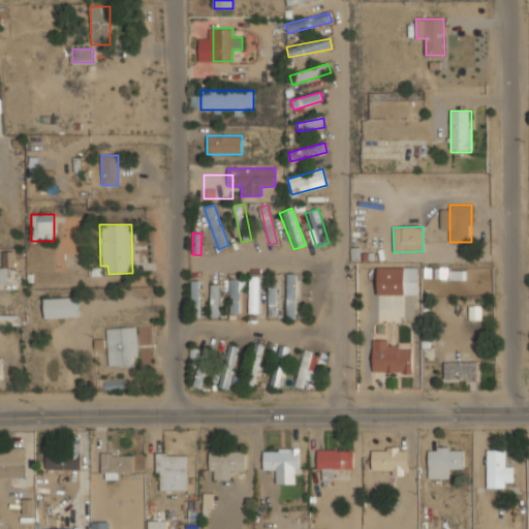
[(0,285),(17,285),(17,251),(1,252),(2,267),(0,267),(0,285)]
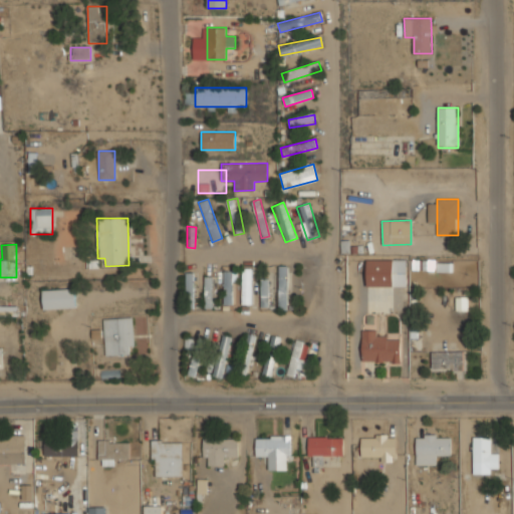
[(407,260),(365,260),(365,287),(407,287),(407,260)]
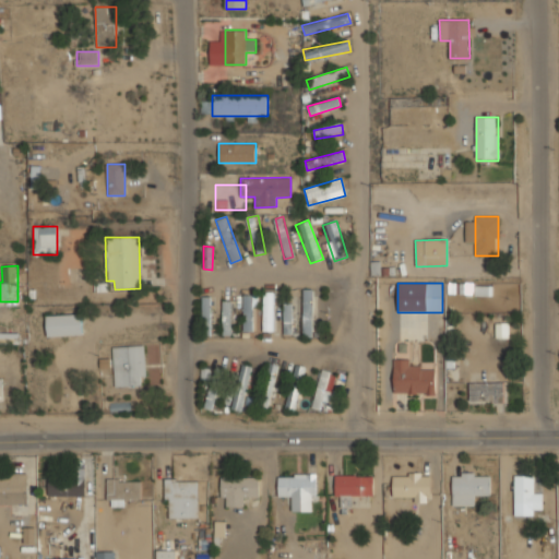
[(313,289),(302,289),(302,337),(313,337),(313,289)]
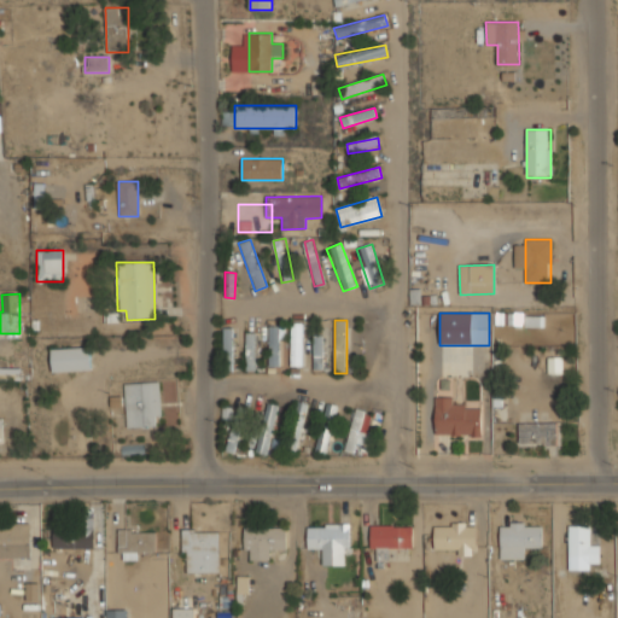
[(290,367),(303,367),(303,322),(290,322),(290,367)]
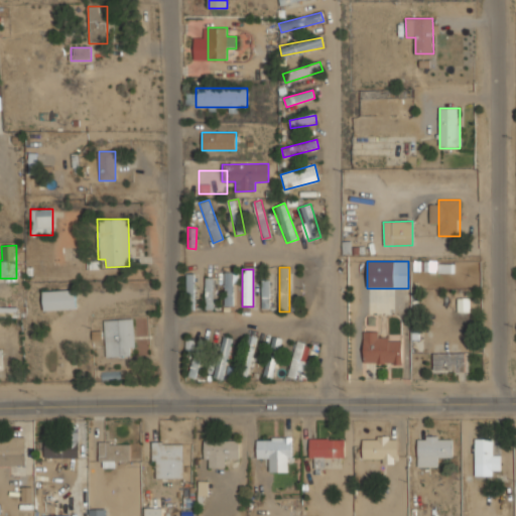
[(224,272),(224,306),(235,306),(235,272),(224,272)]
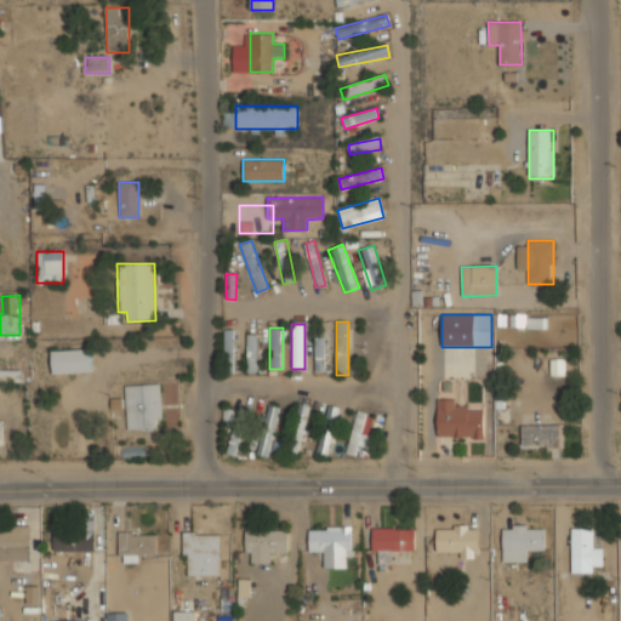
[(224,371),(234,371),(233,329),(224,329),(224,371)]
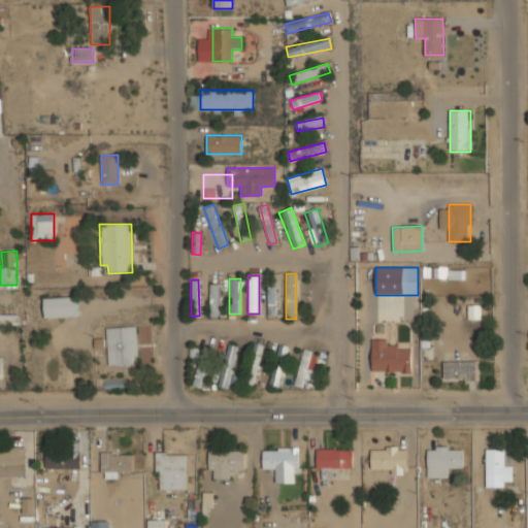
[(219,285),(209,285),(209,317),(219,317),(219,285)]
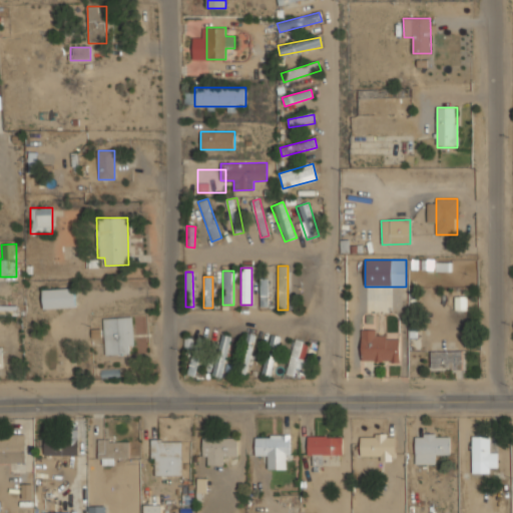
[(260,278),(260,305),(269,305),(269,278),(260,278)]
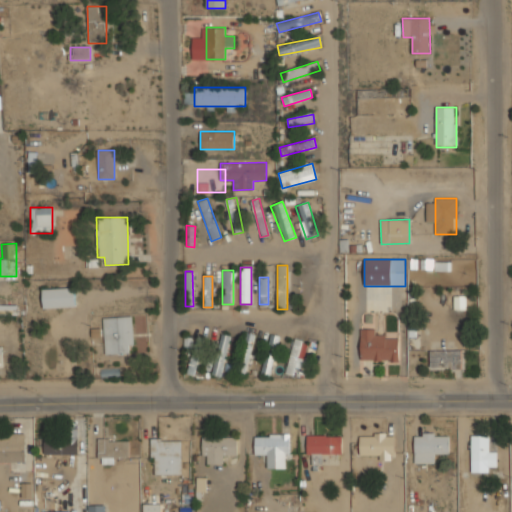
[(43,307),(76,307),(76,288),(43,288),(43,307)]
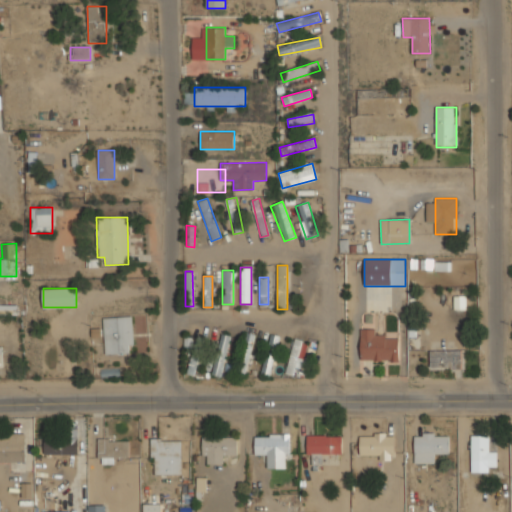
[(454,296),(453,309),(465,309),(466,297),(454,296)]
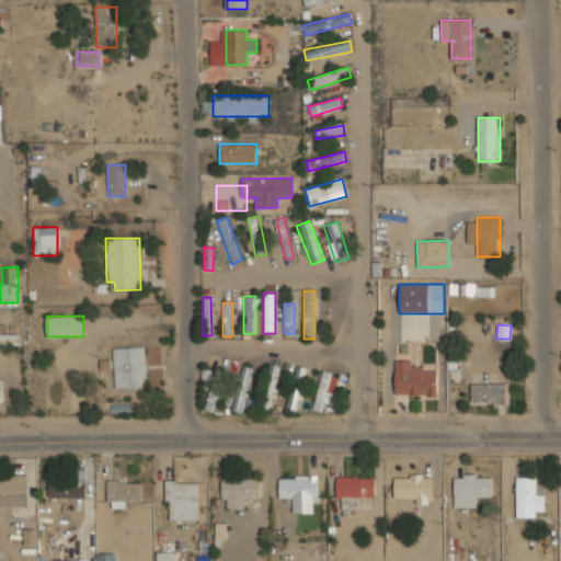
[(147,387),(147,347),(113,347),(114,388),(147,387)]
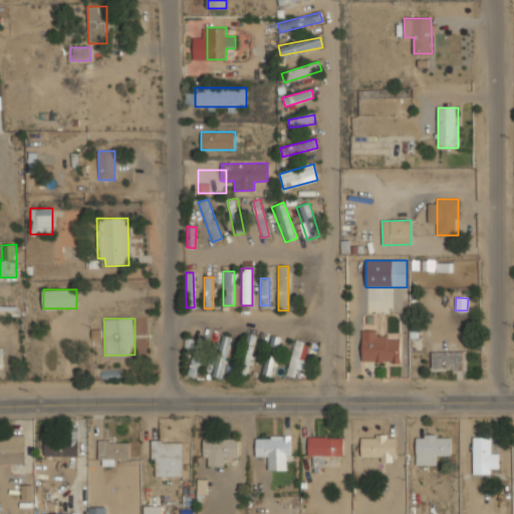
[(360,362),(401,362),(402,339),(380,339),(380,329),(361,329),(360,362)]
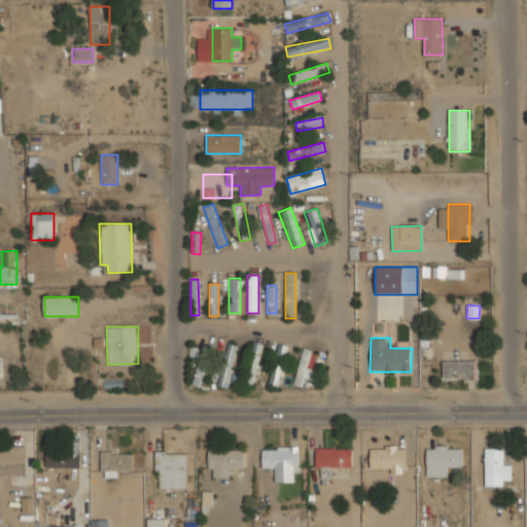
[(262,345),(253,342),(243,385),(252,387),(262,345)]
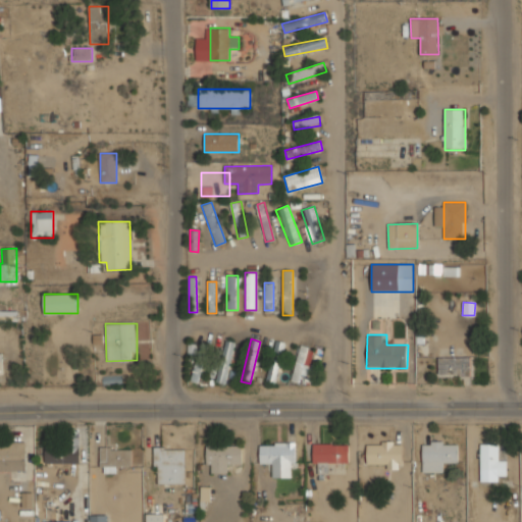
[(227,383),(235,342),(224,340),(217,382),(227,383)]
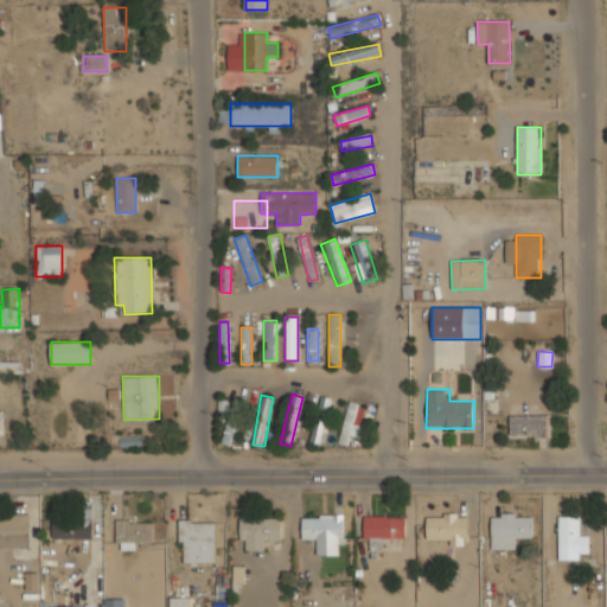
[(328,397),(318,396),(312,445),(323,447),(328,397)]
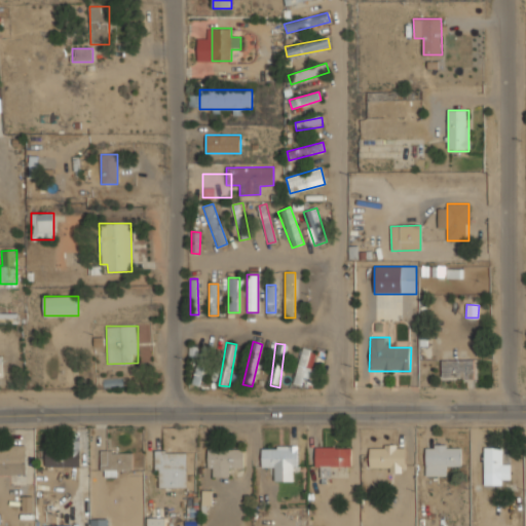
[(306,387),(316,351),(303,347),(293,383),(306,387)]
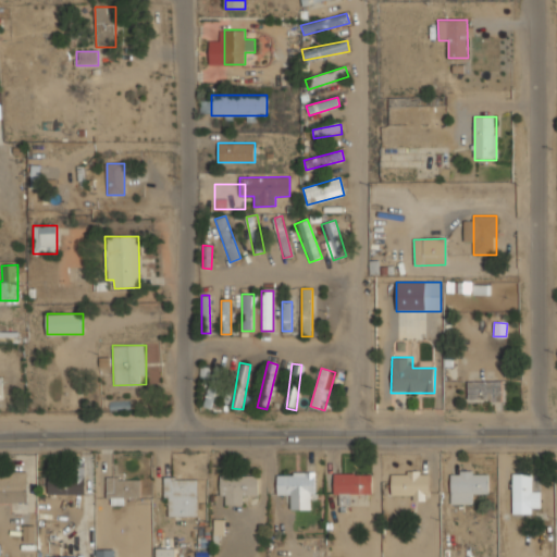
[(205,407),(212,408),(218,370),(210,369),(205,407)]
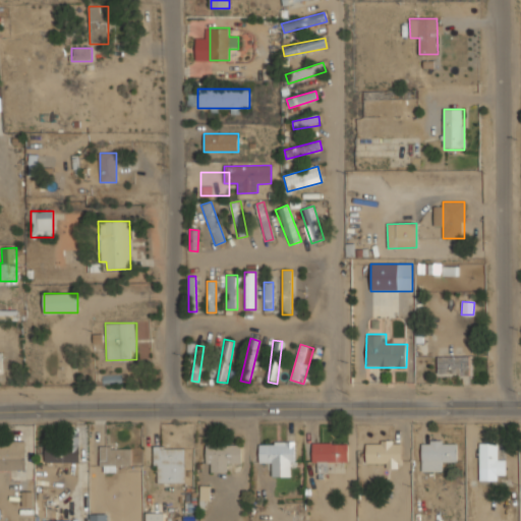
[(470,375),(470,355),(437,355),(437,375),(470,375)]
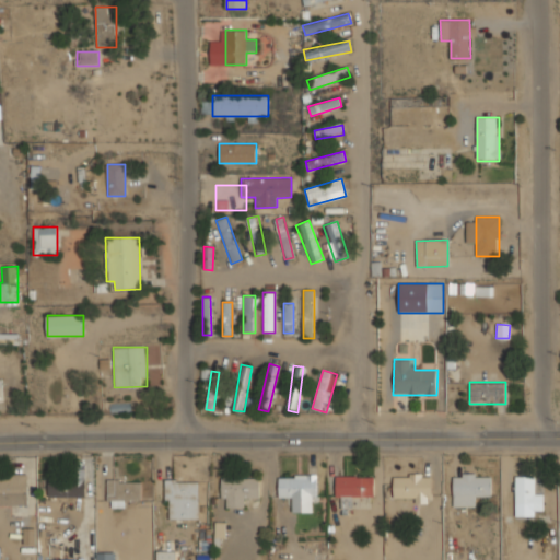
[(492,473),(453,473),(453,508),(477,508),(477,497),(492,497),(492,473)]
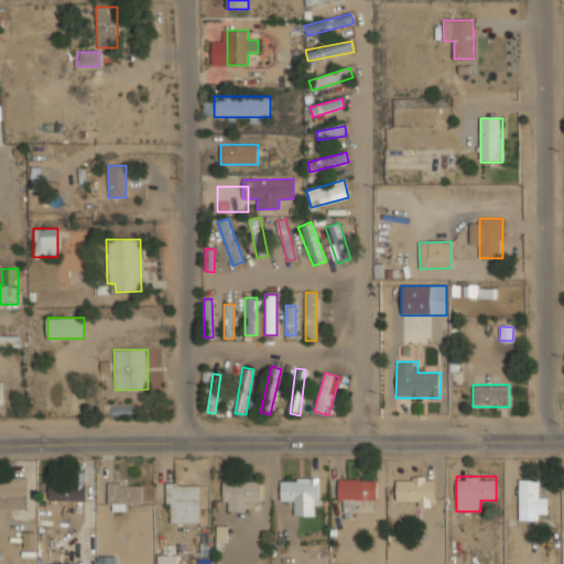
[(26,477),(0,477),(0,509),(26,509),(26,477)]
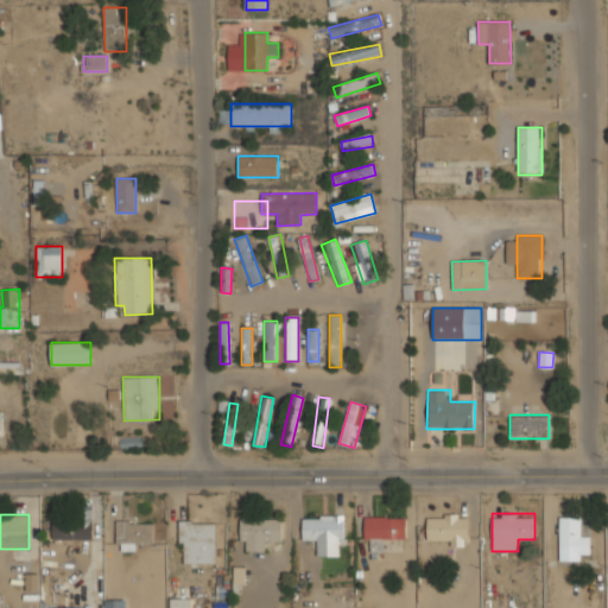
[(344,514),(302,514),(302,542),(315,542),(315,556),(344,556),(344,514)]
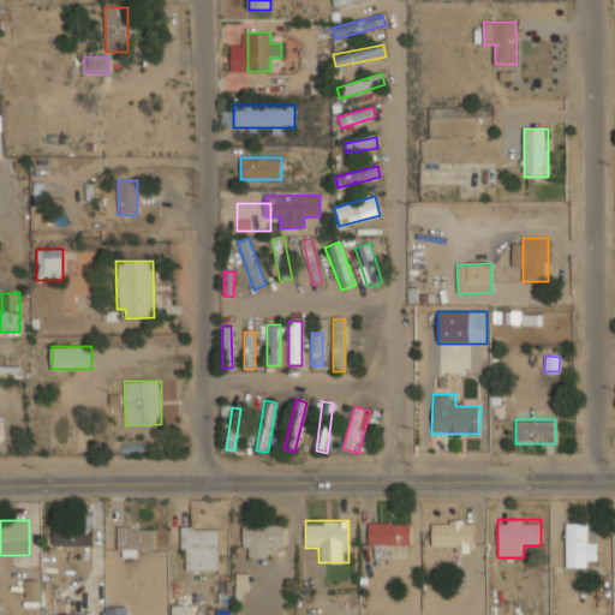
[(473,550),(473,520),(431,520),(431,550),(473,550)]
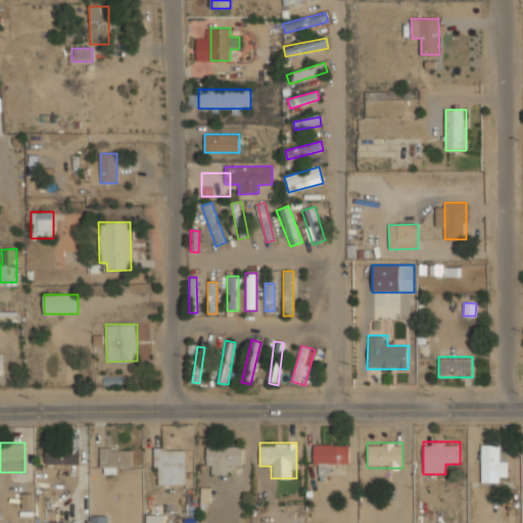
[(349,444),(314,444),(314,470),(330,470),(330,465),(349,465),(349,444)]
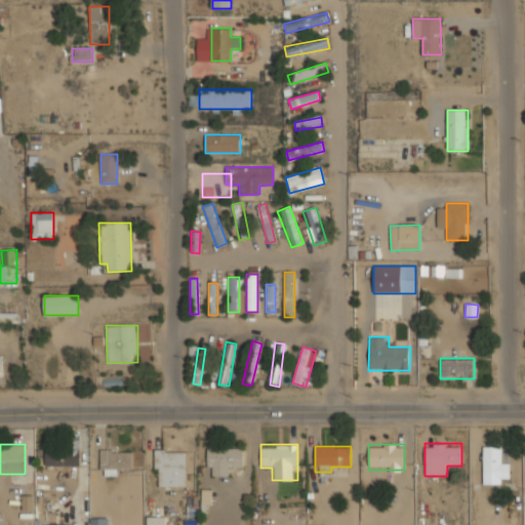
[(482,483),(510,483),(510,446),(482,446),(482,483)]
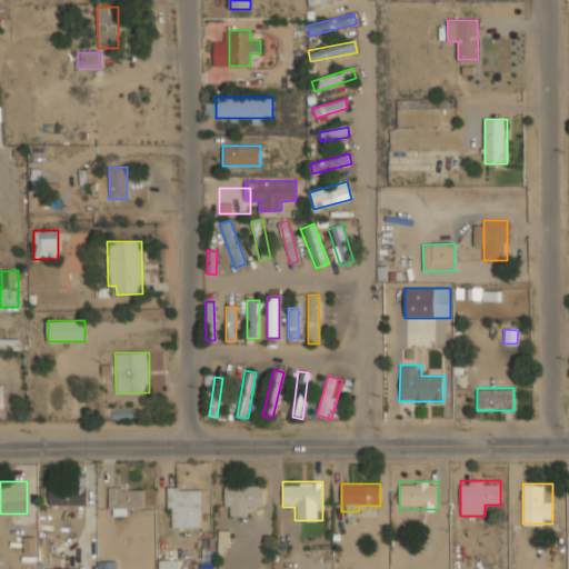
[(88,485),(49,485),(49,505),(88,505),(88,485)]
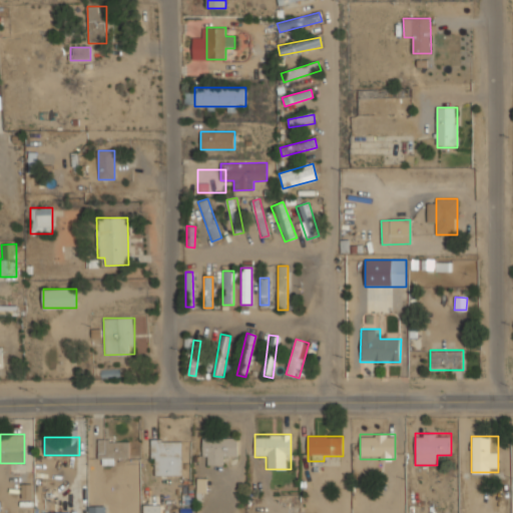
[(238,438),(202,438),(202,466),(226,466),(226,456),(238,456),(238,438)]
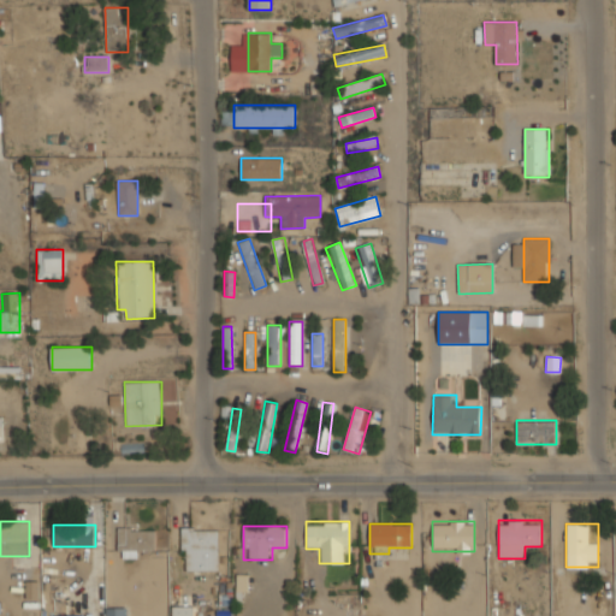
[(218,572),(219,529),(182,528),(182,570),(218,572)]
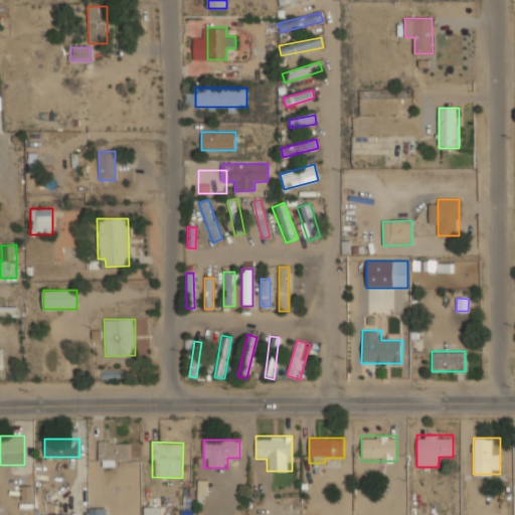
[(98,443),(98,466),(117,466),(117,460),(130,460),(130,443),(98,443)]
